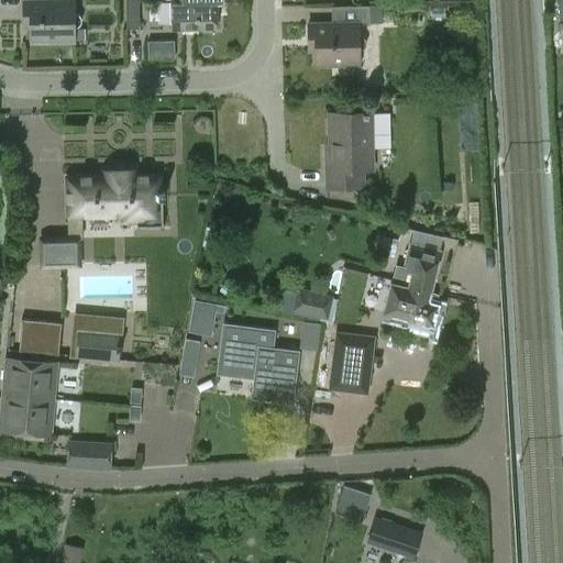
[(40,0),(23,0),(23,14),(30,14),(31,42),(74,42),(74,31),(77,30),(79,29),(81,28),(83,25),(83,22),(81,20),(79,17),(77,15),(74,15),(73,0),(40,0)]
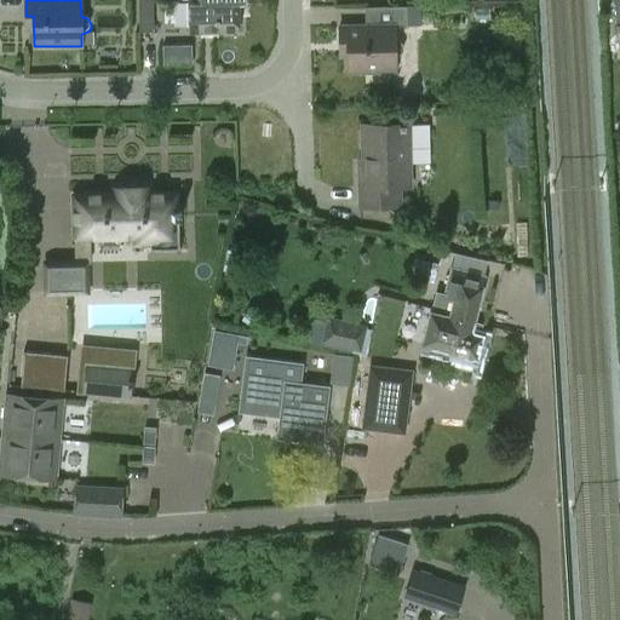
[(153,1),(151,0),(137,0),(138,33),(153,33),(153,1)]
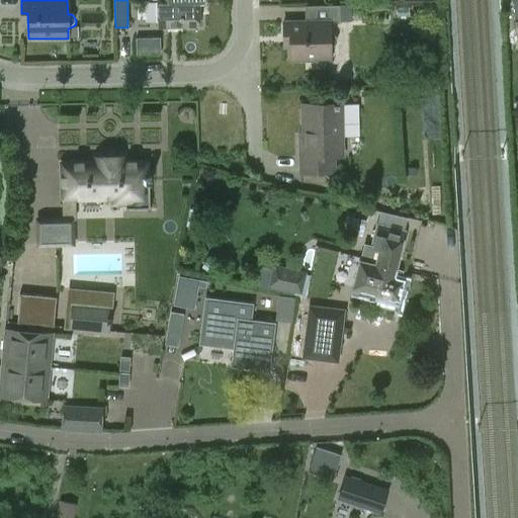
[(162,2),(162,1),(156,1),(156,26),(198,25),(197,2),(197,1),(162,2)]
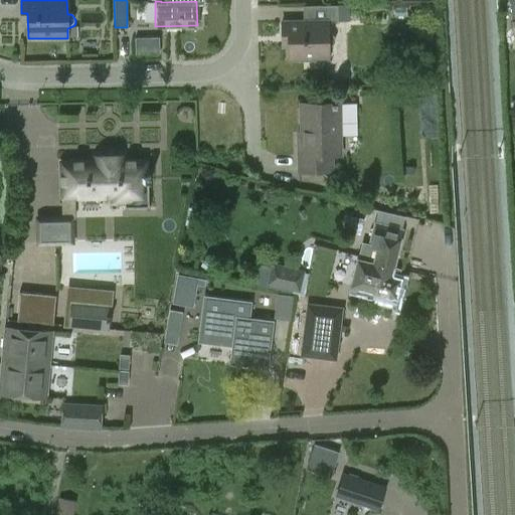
[(352,6),(335,6),(301,7),(302,22),(280,22),(280,36),(286,35),(287,61),(327,60),(326,23),(352,22),(352,6)]
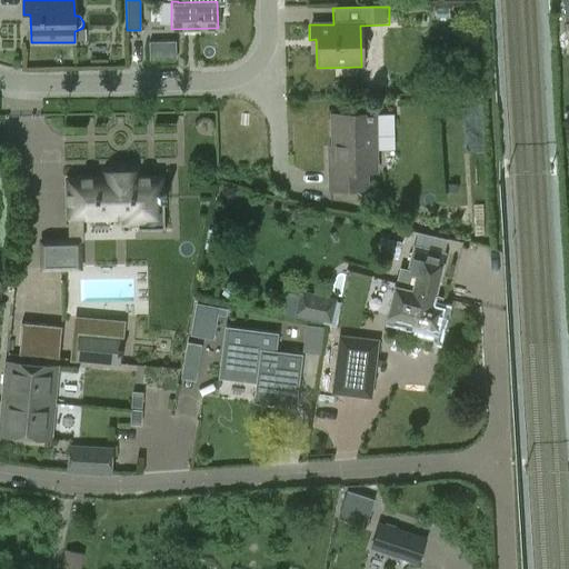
[(363,190),(363,172),(373,172),(372,115),(330,116),(330,158),(327,158),(328,191),(363,190)]
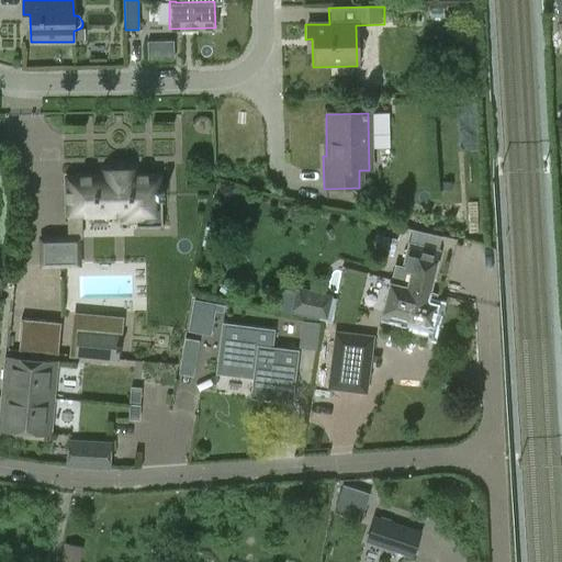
[(67,214),(67,216),(134,215),(135,225),(133,225),(133,227),(164,227),(164,225),(163,225),(161,199),(164,199),(164,192),(159,193),(159,178),(160,178),(160,177),(133,177),(133,173),(135,173),(135,171),(102,172),(102,175),(104,173),(104,178),(66,178),(66,180),(67,180),(68,214),(67,214)]
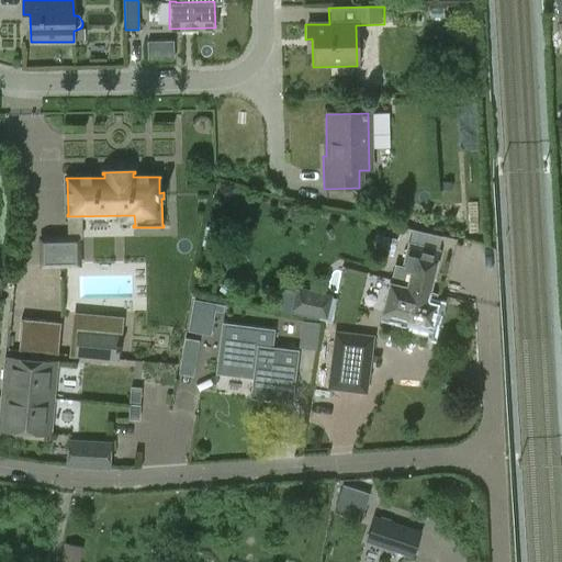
[(41,265),(41,266),(78,266),(78,239),(40,239),(40,242),(42,242),(42,265),(41,265)]
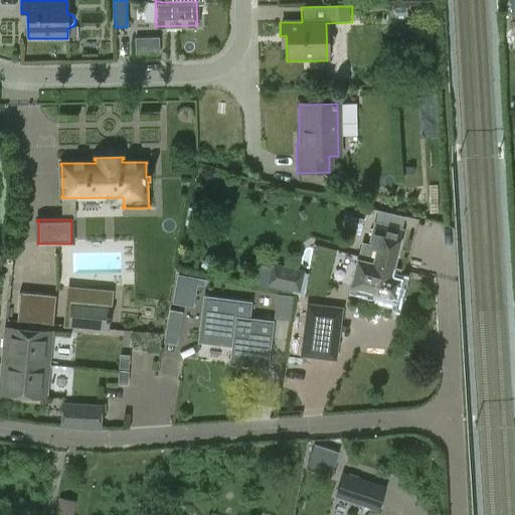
[(360,243),(356,259),(371,263),(392,268),(400,231),(372,224),(367,244),(360,243)]
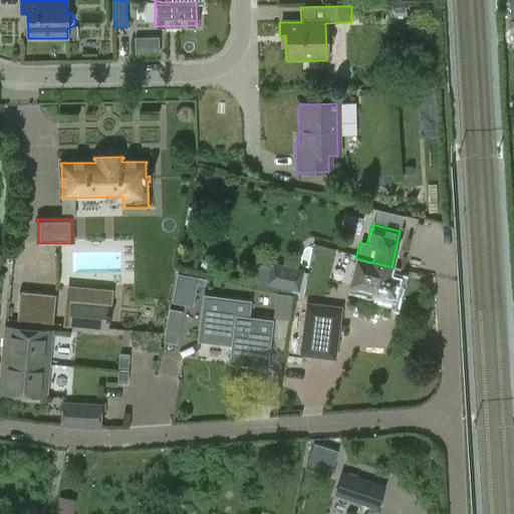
[(203,258),(199,266),(206,270),(210,262),(203,258)]
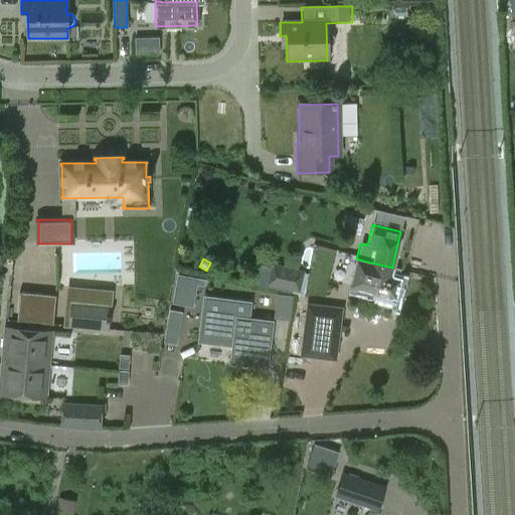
[(398,270),(392,268),(371,263),(356,259),(355,259),(349,286),(374,292),(371,302),(390,306),(393,297),(394,297),(398,278),(396,278),(398,270)]
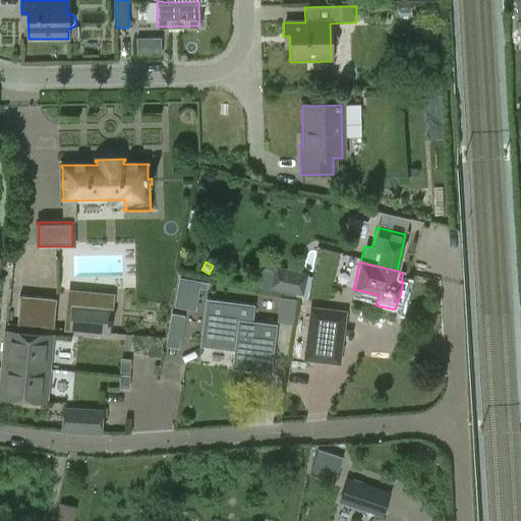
[(263,267),(257,288),(307,299),(312,277),(308,276),(308,273),(275,266),(274,270),(263,267)]
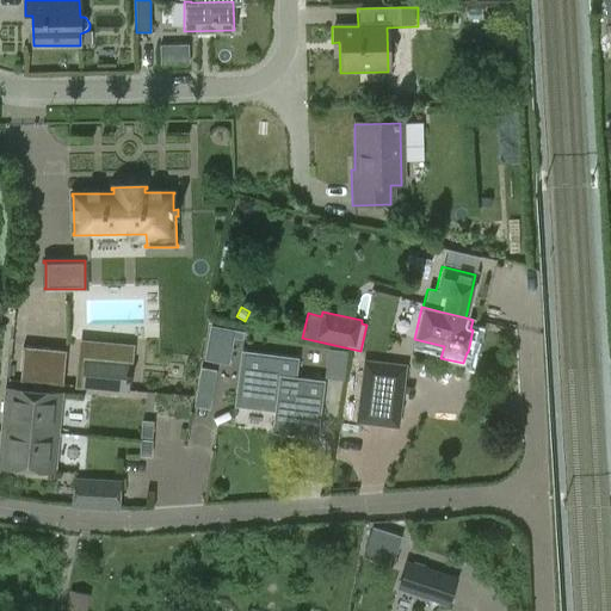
[(234,331),(211,326),(205,358),(228,363),(234,331)]
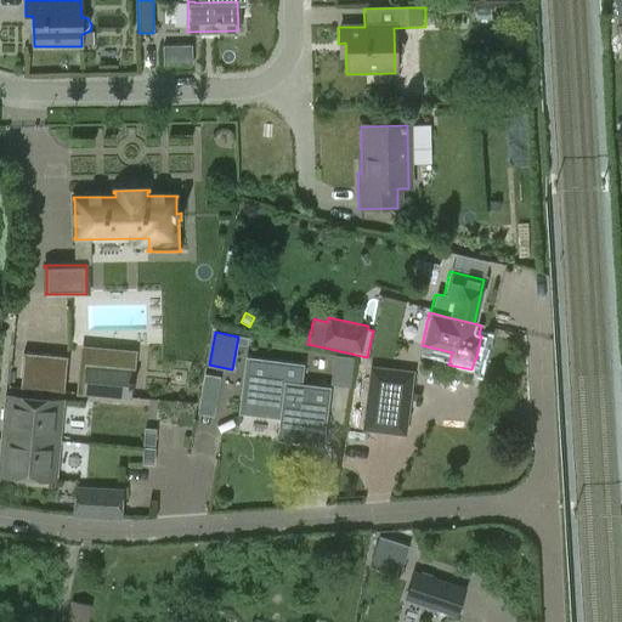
[(249,358),(243,407),(282,412),(278,439),(322,444),(328,388),(299,384),(301,365),(249,358)]
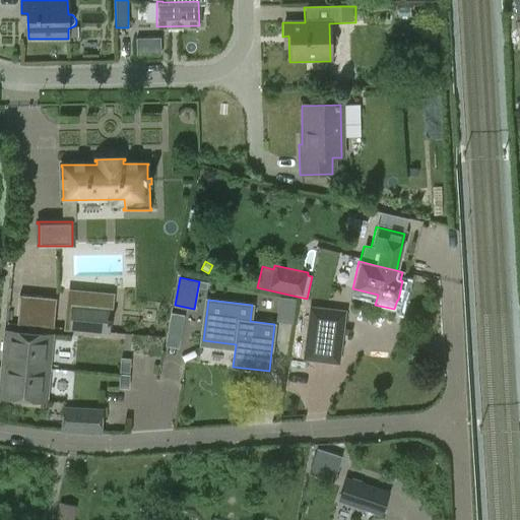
[(55,304),(18,301),(16,329),(53,332),(55,304)]
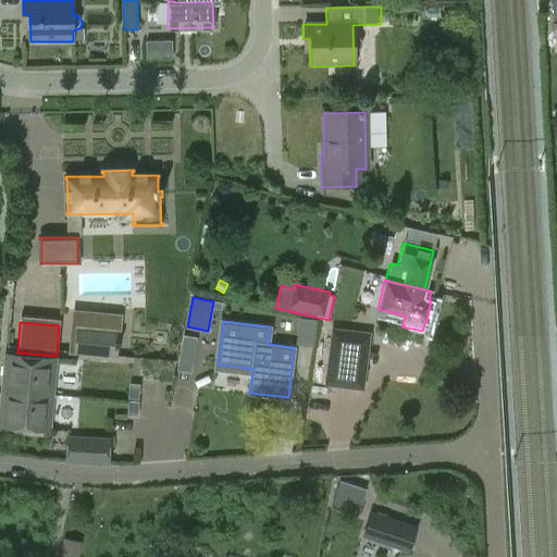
[(332,329),(324,385),(363,390),(370,333),(332,329)]
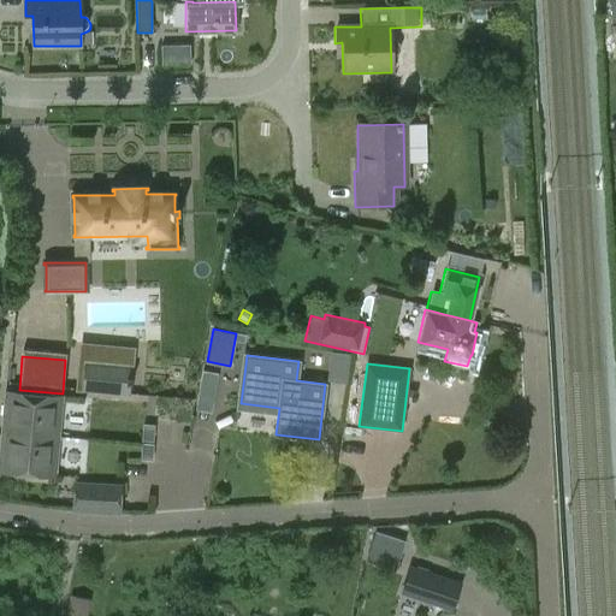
[(134,369),(86,365),(83,395),(131,398),(134,369)]
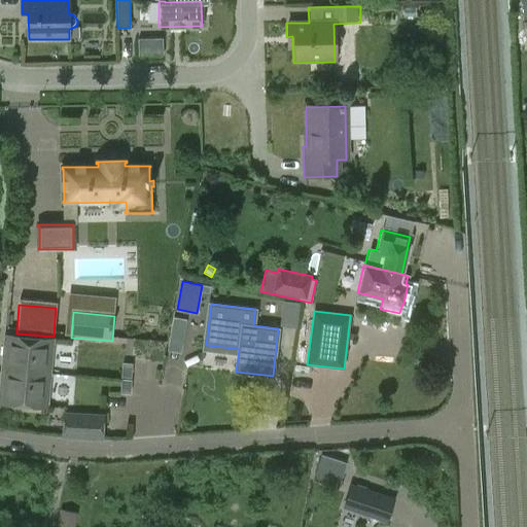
[(172,327),(185,329),(186,319),(173,317),(172,327)]
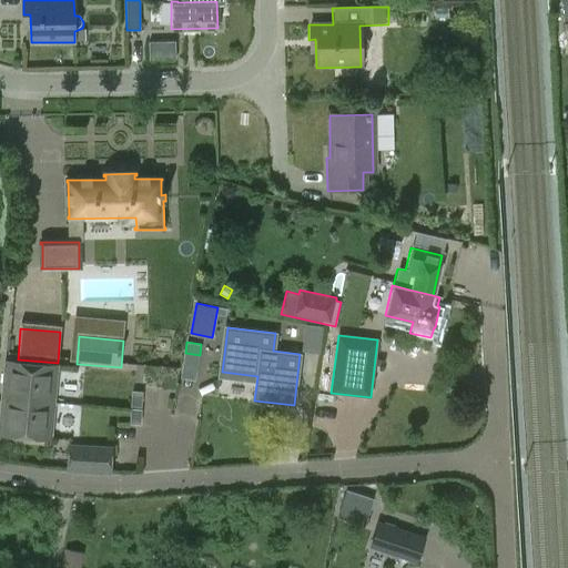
[(1,398),(53,403),(57,366),(4,362),(1,398)]
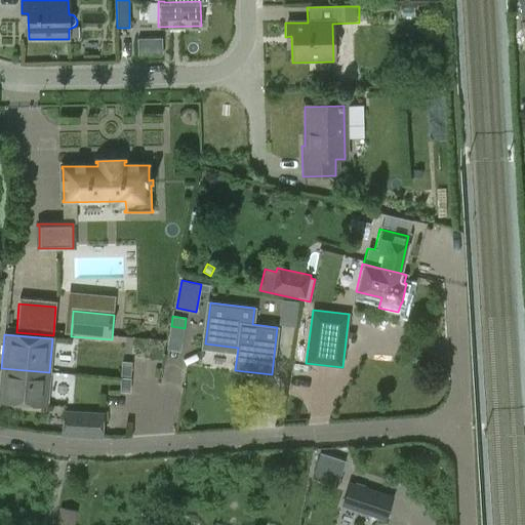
[(121,362),(121,375),(131,375),(131,362),(121,362)]
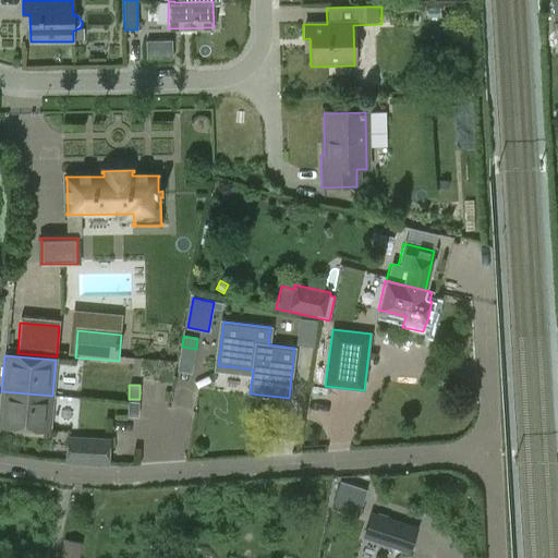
[(0,427),(49,433),(52,396),(1,391),(0,398),(0,427)]
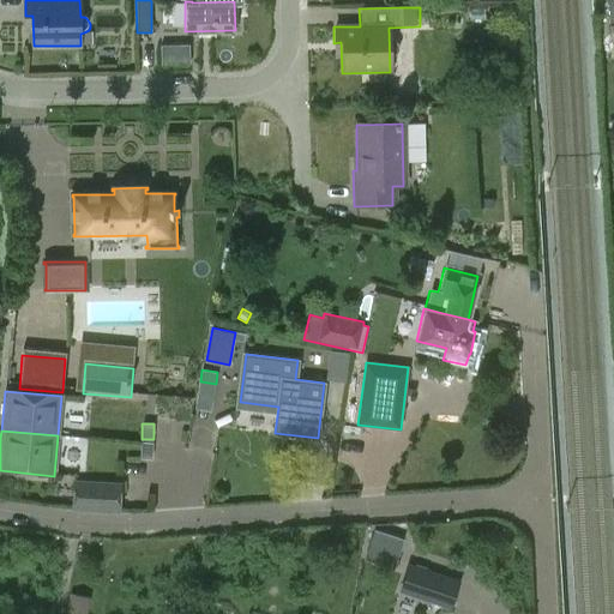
[(142,441),(140,458),(152,458),(154,443),(142,441)]
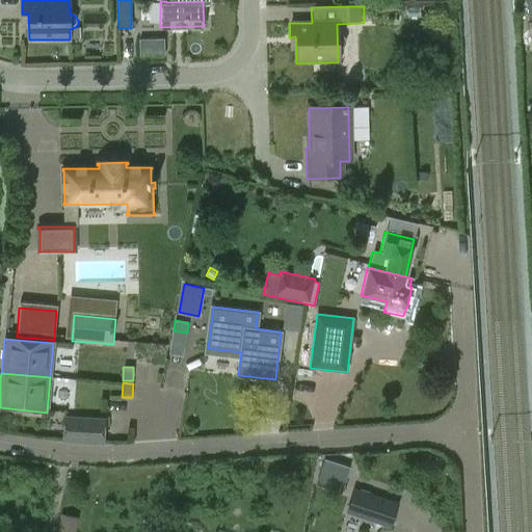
[(63,441),(104,443),(105,421),(64,420),(63,441)]
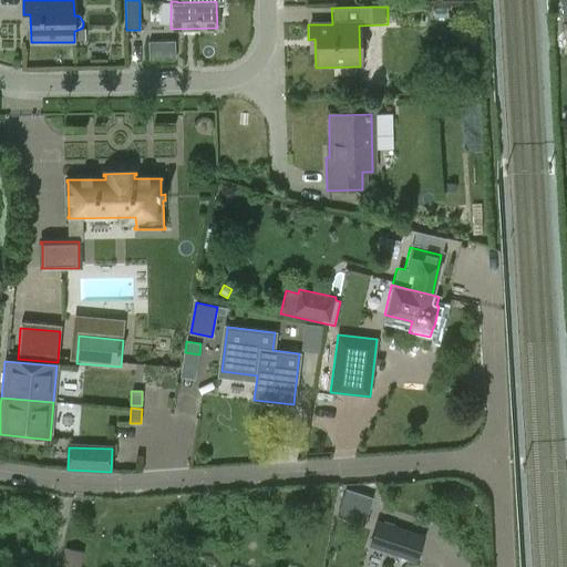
[(369,512),(341,502),(337,516),(363,526),(369,512)]
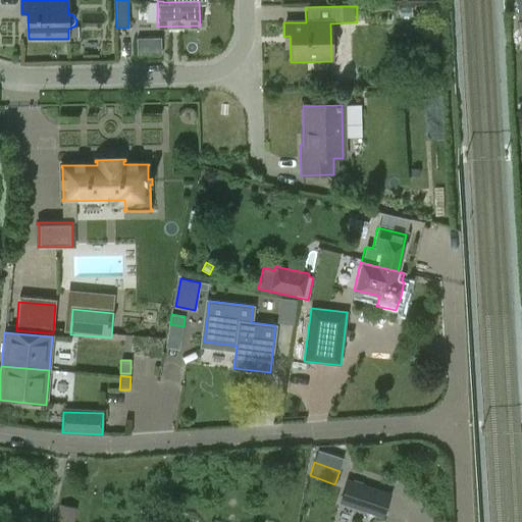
[(394,491),(348,477),(340,501),(386,515),(394,491)]
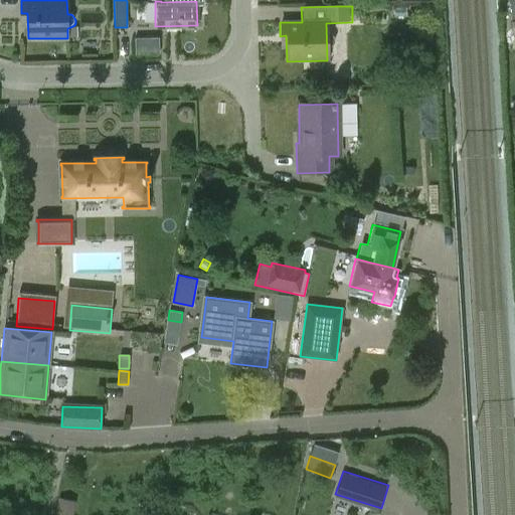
[(59,497),(56,514),(72,514),(75,499),(59,497)]
